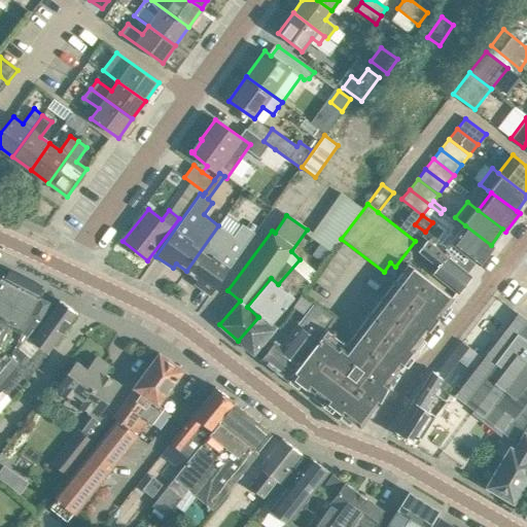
[(211,294),(254,233),(242,223),(234,236),(218,225),(186,271),(197,278),(194,283),(211,294)]
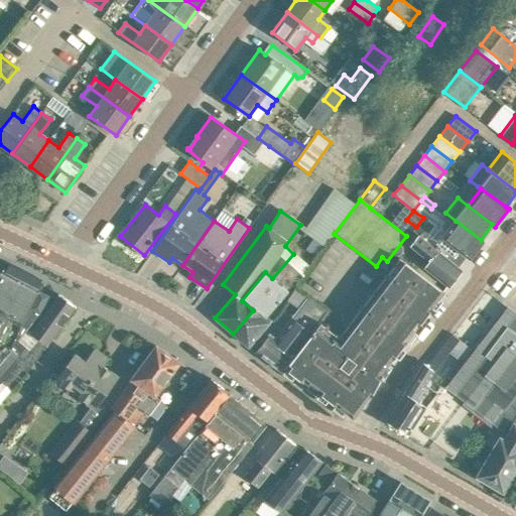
[(484,242),(481,240),(456,221),(435,247),(460,266),(467,256),(470,259),(484,242)]
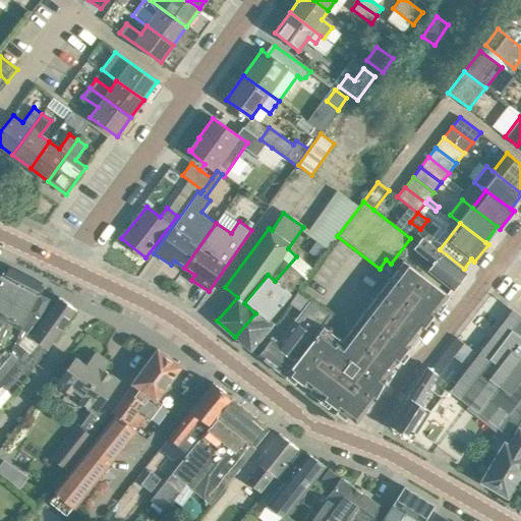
[(466,273),(453,262),(439,250),(420,237),(412,248),(431,264),(426,271),(452,290),(466,273)]
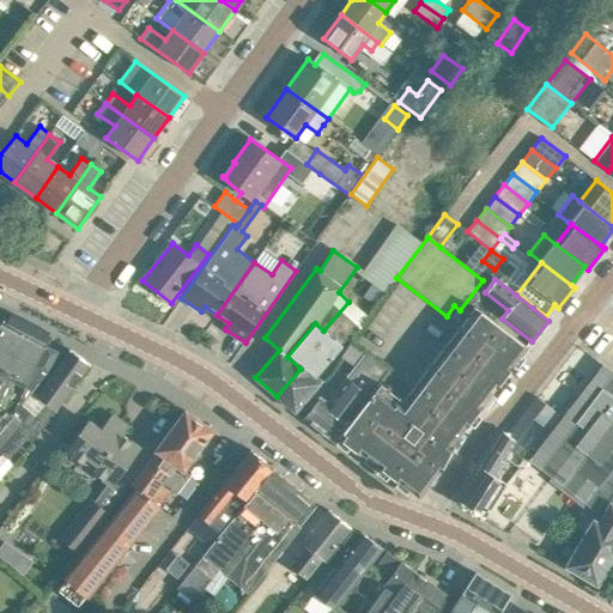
[(315,376),(341,346),(340,345),(357,325),(362,329),(369,320),(349,302),(323,331),(315,323),(287,357),(301,369),(277,396),(295,412),(321,381),(315,376)]
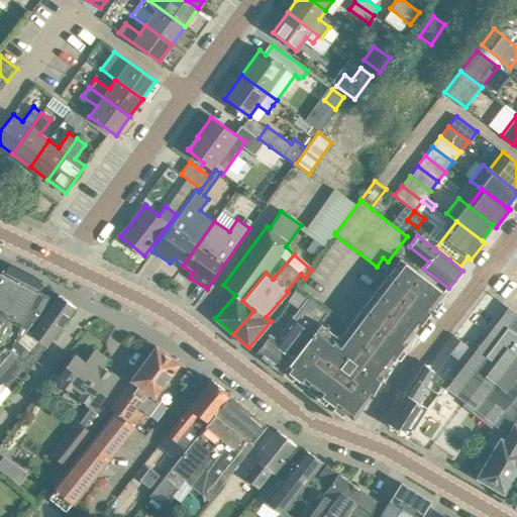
[(380,376),(393,358),(394,359),(408,341),(406,340),(418,326),(419,327),(432,309),(431,308),(443,292),(404,262),(391,279),(392,280),(380,295),(379,294),(365,312),(366,314),(354,328),(359,332),(345,350),(332,340),(331,342),(315,330),(286,370),(303,383),(305,381),(319,392),(318,393),(336,407),(337,406),(353,418),(370,396),(372,397),(382,377),(380,376)]
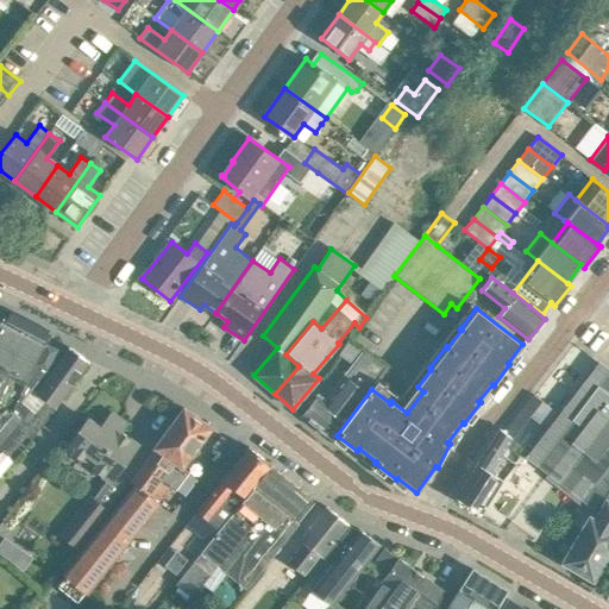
[(30,409),(22,402),(20,403),(10,400),(6,397),(8,393),(18,397),(24,384),(25,384),(45,343),(0,320),(0,446),(24,419),(30,409)]
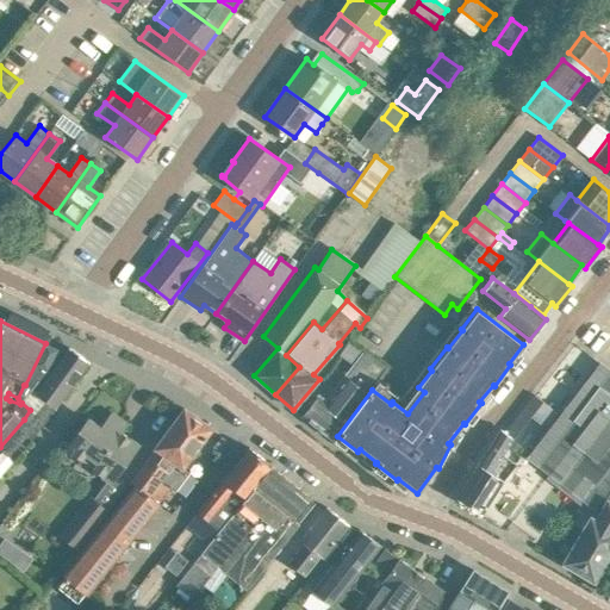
[(56,406),(89,361),(69,348),(36,394),(44,400),(33,412),(30,410),(24,419),(0,447),(0,449),(13,461),(57,408),(56,406)]
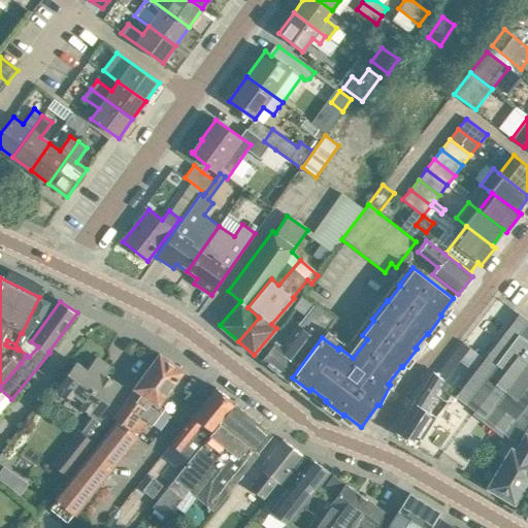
[(292,377),(322,337),(321,336),(333,319),(316,305),(283,349),(275,342),(261,360),(288,381),(291,376),(292,377)]
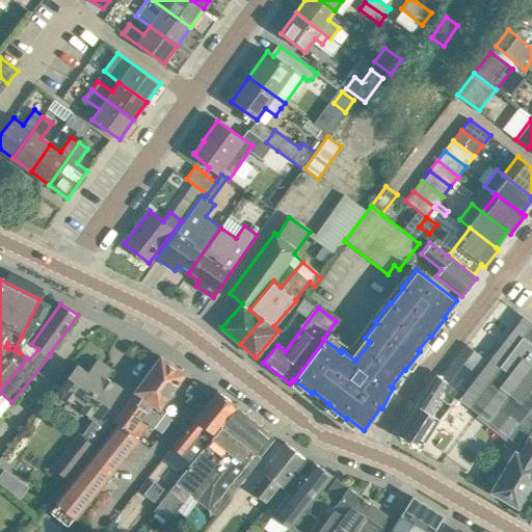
[(520,444),(531,427),(531,324),(521,315),(486,361),(458,396),(479,413),(477,416),(487,423),(489,420),(520,444)]
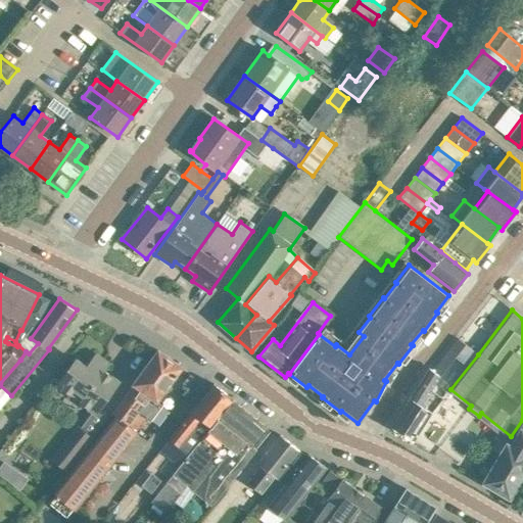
[(465,344),(458,338),(448,351),(456,357),(465,344)]
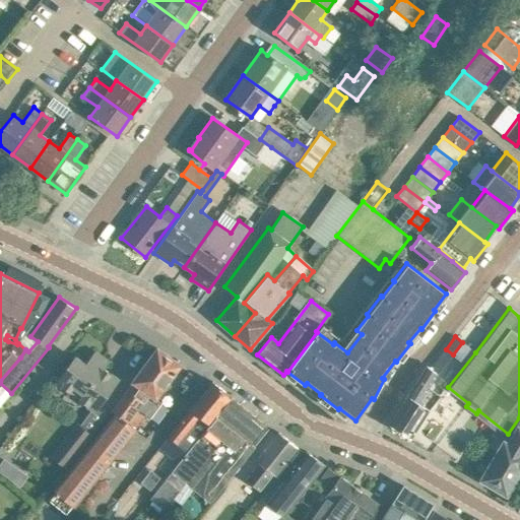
[(156,399),(181,365),(156,348),(145,365),(112,409),(115,413),(128,421),(137,409),(150,419),(161,402),(156,399)]
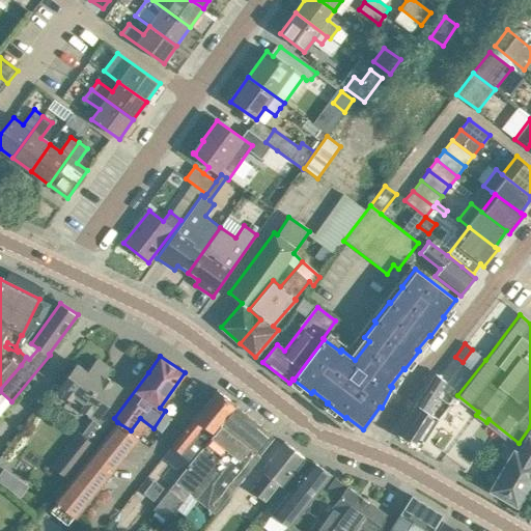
[(108,404),(119,388),(92,367),(88,373),(77,365),(64,382),(57,391),(95,420),(108,404)]
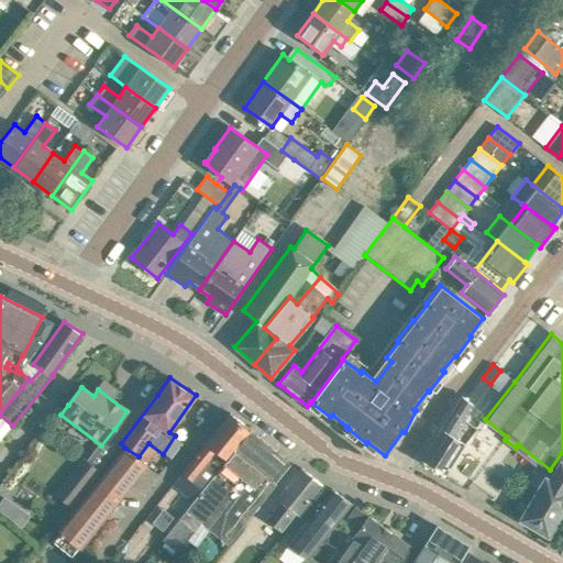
[(475,431),(463,421),(473,405),(466,399),(462,396),(441,429),(441,428),(421,460),(444,475),(464,444),(475,431)]
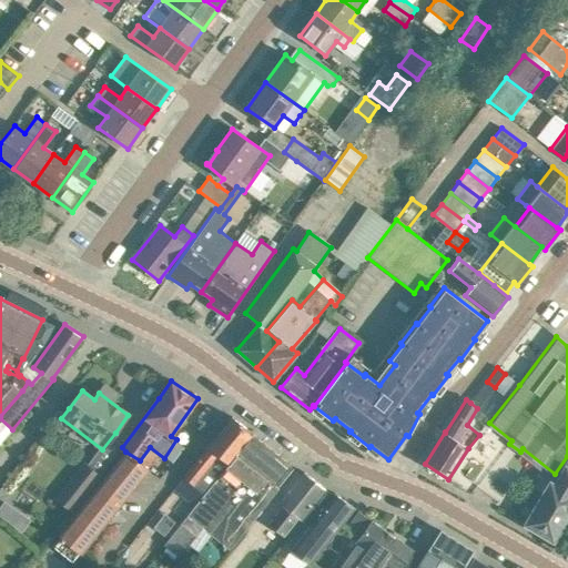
[(230,464),(252,435),(247,432),(246,428),(232,416),(184,477),(195,485),(206,495),(216,482),(215,482),(230,464)]
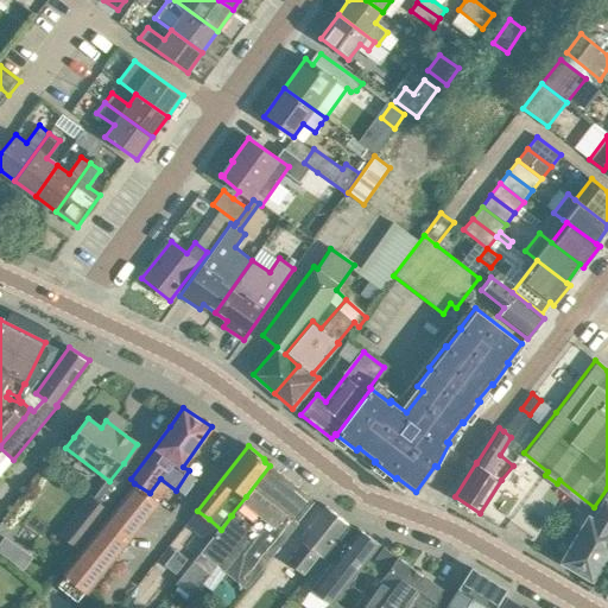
[(216,564),(247,588),(298,523),(293,519),(311,498),(270,464),(270,466),(246,496),(230,515),(232,515),(221,530),(177,586),(191,596),(216,564)]
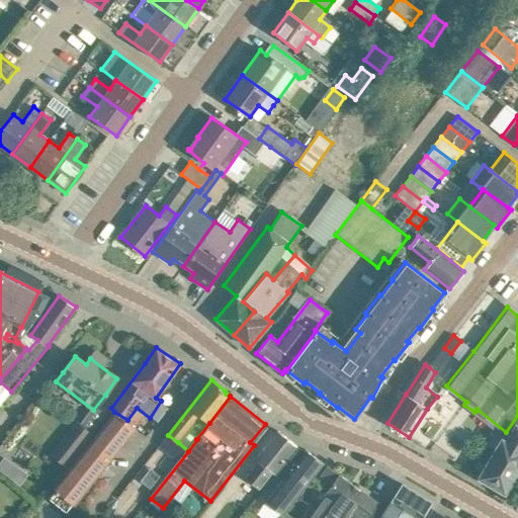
[(74,504),(136,428),(127,420),(114,412),(53,487),(54,488),(47,496),(66,511),(72,503),(74,504)]
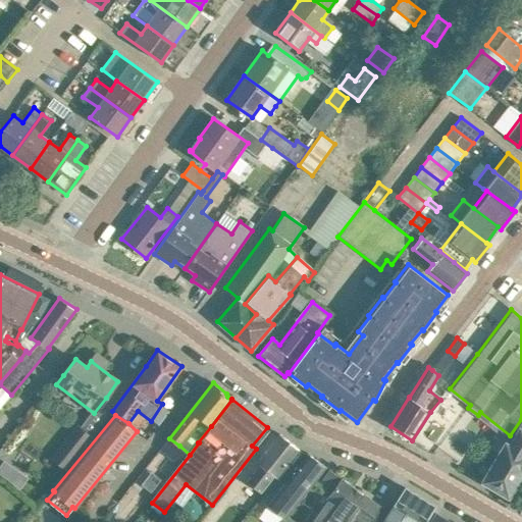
[(521,421),(508,440),(483,481),(508,497),(521,474),(521,421)]
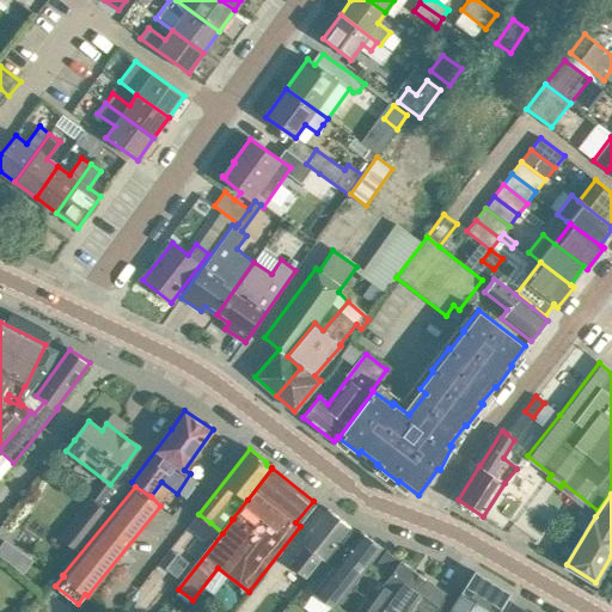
[(60,533),(75,548),(106,512),(91,499),(60,533)]
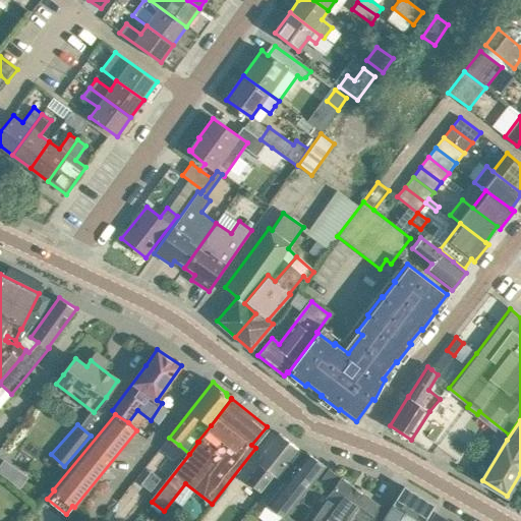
[(276,477),(299,449),(279,432),(268,449),(267,449),(256,462),(258,464),(245,481),(258,493),(273,475),(276,477)]
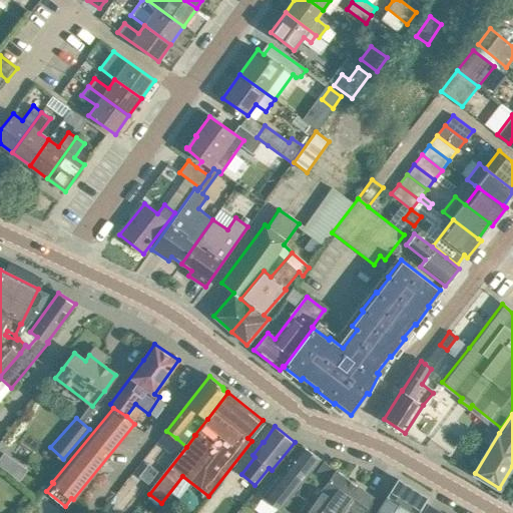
[(302,483),(321,459),(303,446),(302,448),(295,442),(272,470),(280,476),(275,481),(280,485),(269,499),(281,509),(283,506),(302,483)]
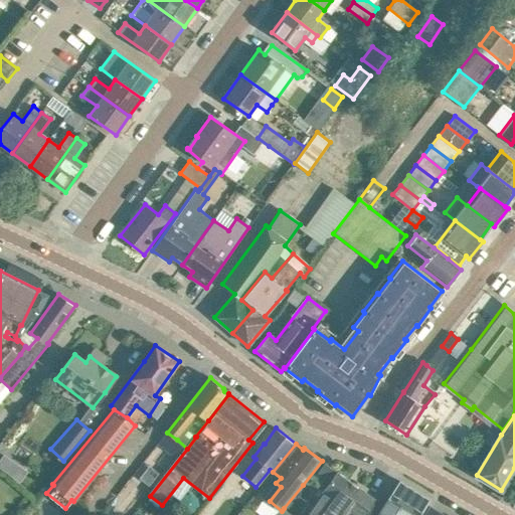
[(16,460),(8,471),(19,480),(27,468),(16,460)]
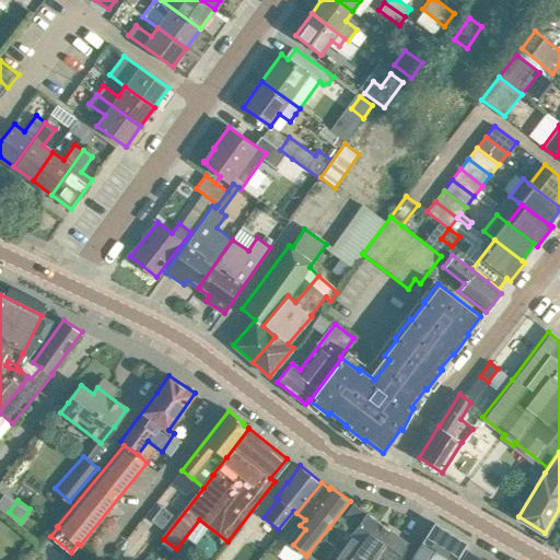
[(346,559),(349,556),(353,557),(378,522),(366,513),(366,514),(353,504),(341,520),(356,529),(334,559),(318,559),(308,552),(306,556),(302,559),(346,559)]
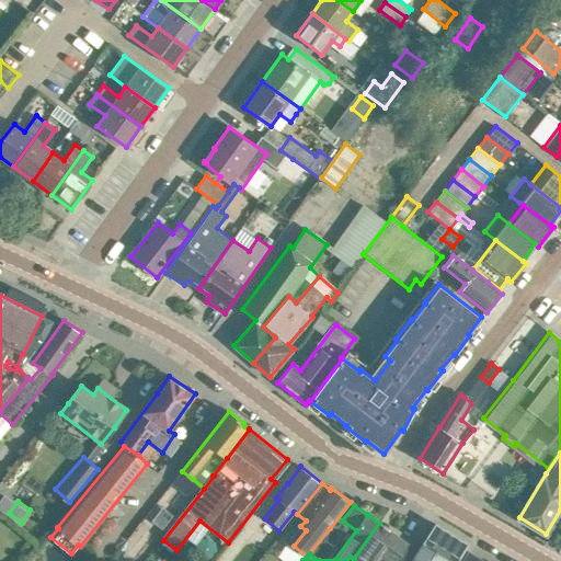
[(396,560),(408,545),(395,535),(396,534),(379,523),(354,558),(350,557),(346,560),(377,560),(380,557),(385,560),(396,560)]
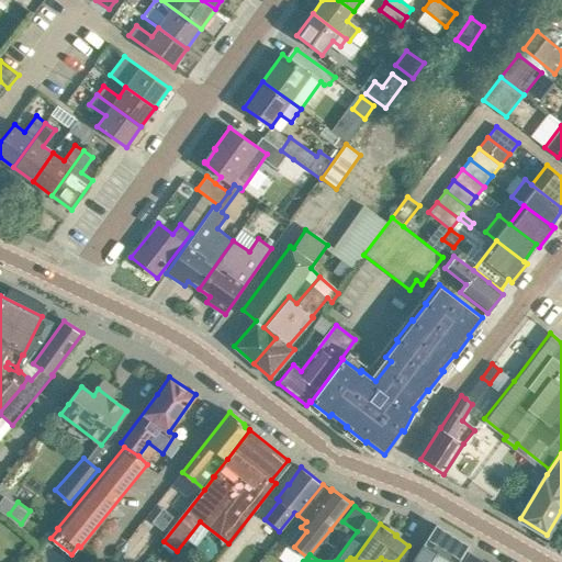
[(457,561),(468,544),(436,525),(425,543),(412,561),(457,561)]
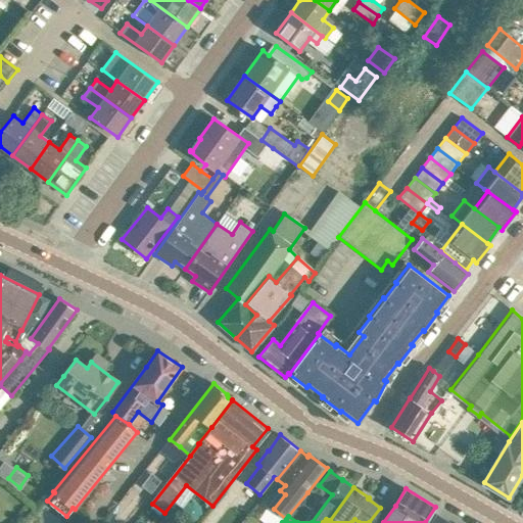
[(452,522),(436,514),(430,522),(452,522)]
